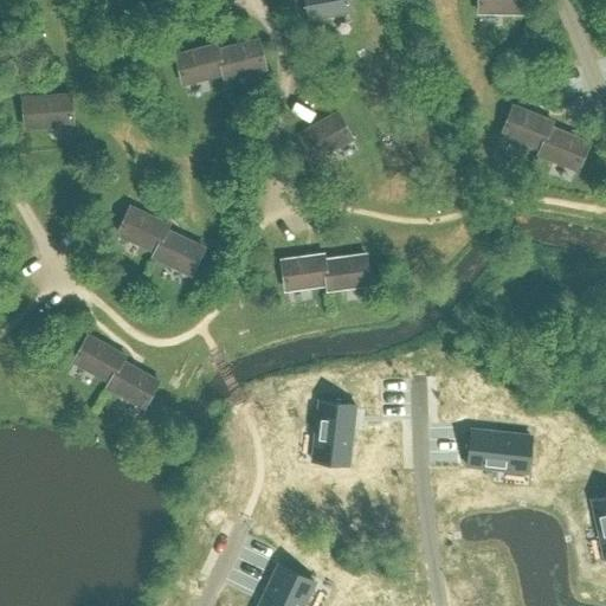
[(350,12),(348,0),(305,0),(309,18),(350,12)]
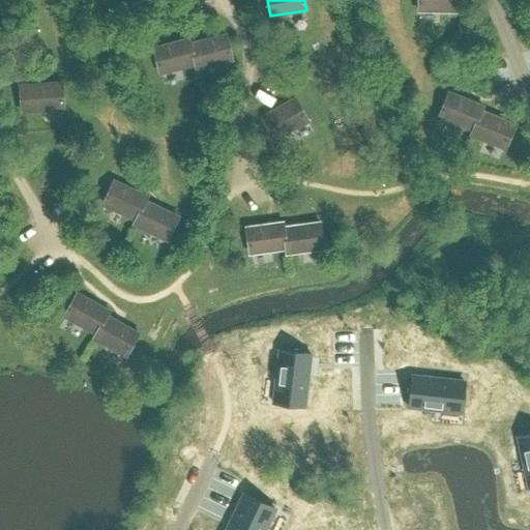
[(460,0),(418,0),(418,11),(460,11),(460,0)]
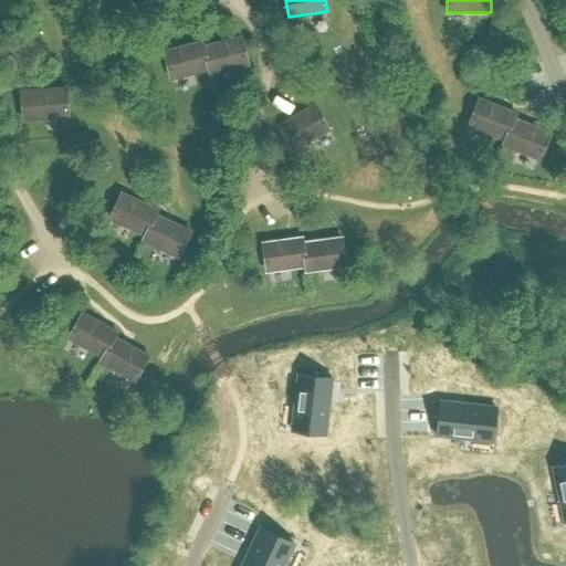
[(202,46),(209,69),(210,74),(248,64),(240,37),(202,46)]
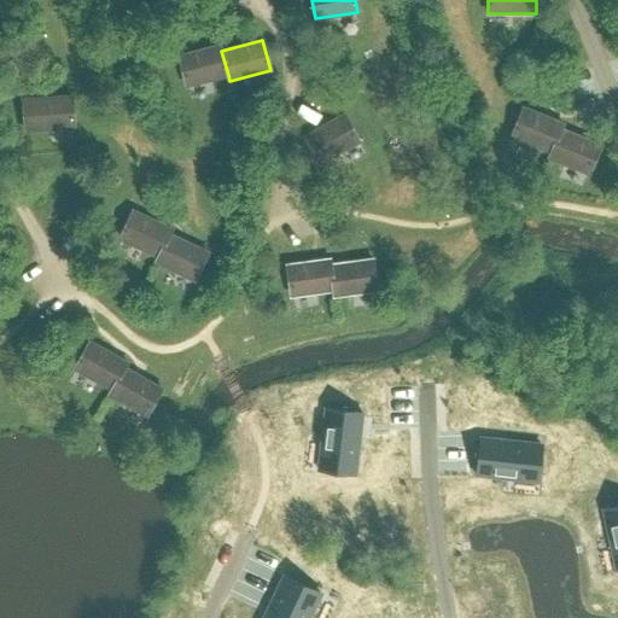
[(228,75),(221,51),(220,45),(179,56),(186,86),(228,75)]
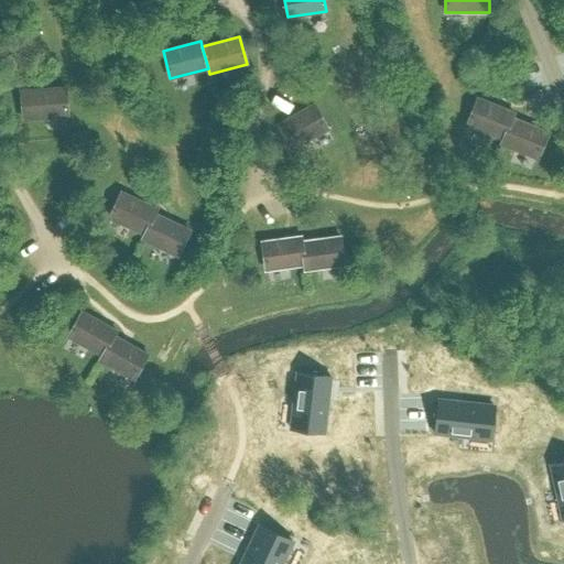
[(67,116),(65,88),(21,91),(23,119),(67,116)]
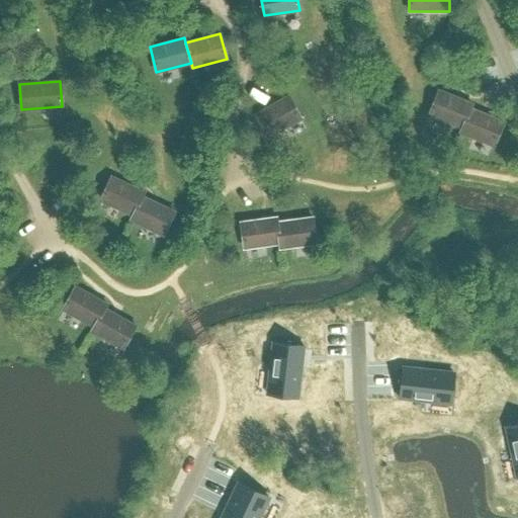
[(462,127),(469,108),(471,103),(438,90),(429,115),(462,127)]
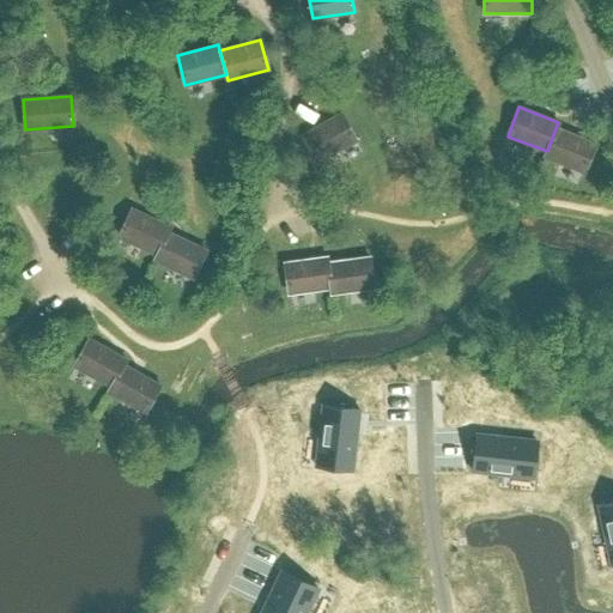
[(356,140),(340,114),(298,137),(314,164),(356,140)]
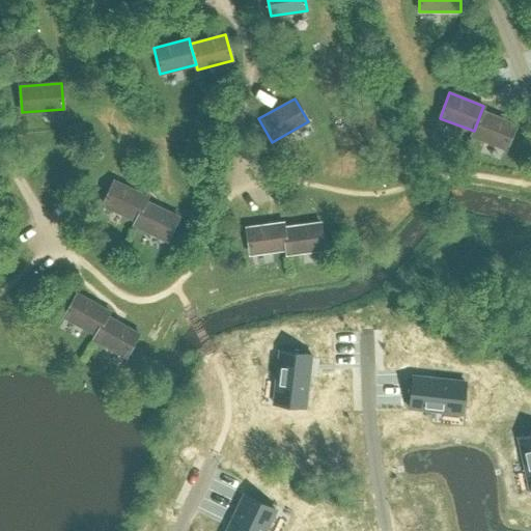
[(515,123),(481,111),(474,131),(472,136),(506,148),(515,123)]
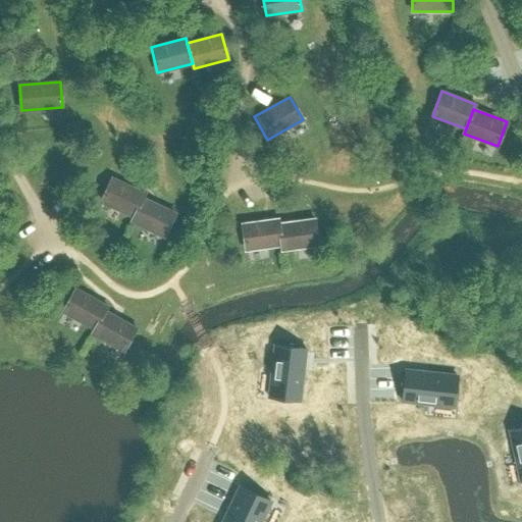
[(134,217),(142,198),(144,194),(111,178),(101,203),(134,217)]
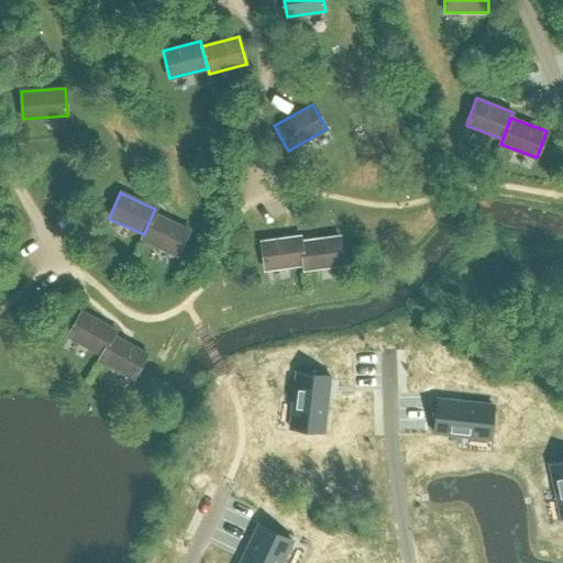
[(153,213),(144,234),(142,240),(177,255),(188,229),(153,213)]
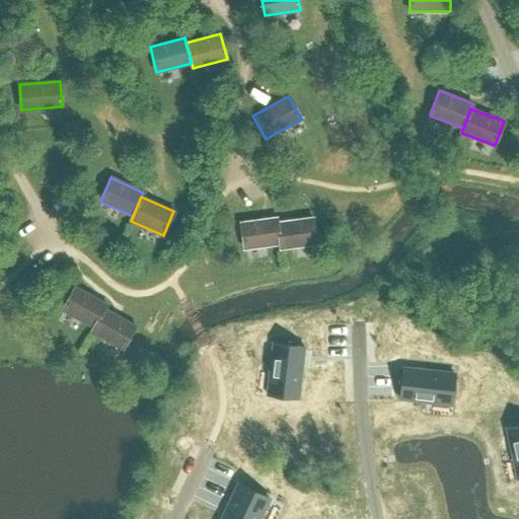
[(279,243),(277,222),(276,218),(240,222),(243,247),(279,243)]
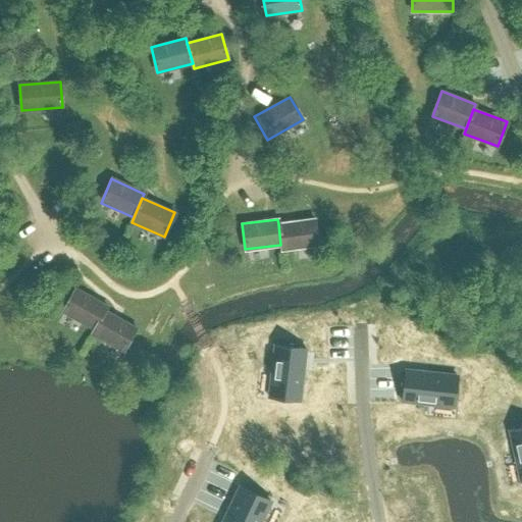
[(314,219),(278,223),(280,245),(281,250),(317,246),(314,219)]
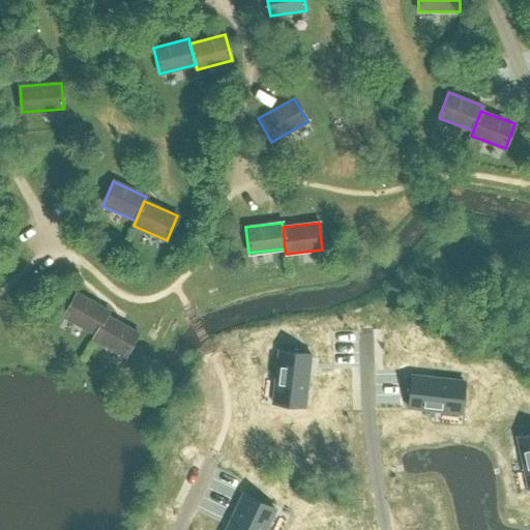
[(96,334),(107,315),(109,311),(78,293),(64,316),(96,334)]
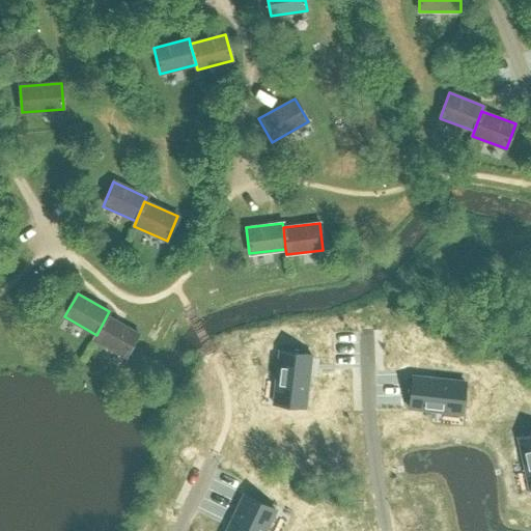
[(107,315),(96,335),(93,339),(126,357),(139,333),(107,315)]
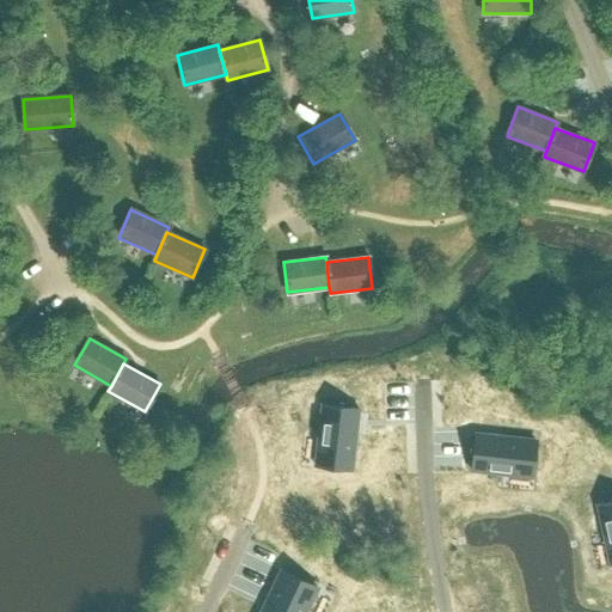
[(322,404),(314,466),(352,471),(359,409),(322,404)]
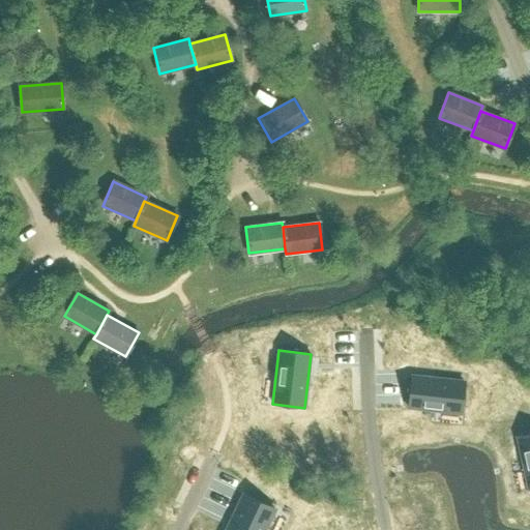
[(411,376),(408,407),(462,413),(465,382),(411,376)]
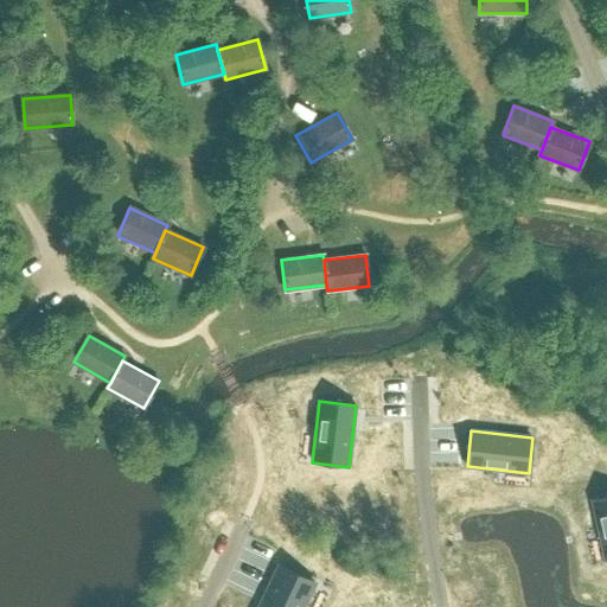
[(606,496),(592,500),(605,560),(606,560),(606,496)]
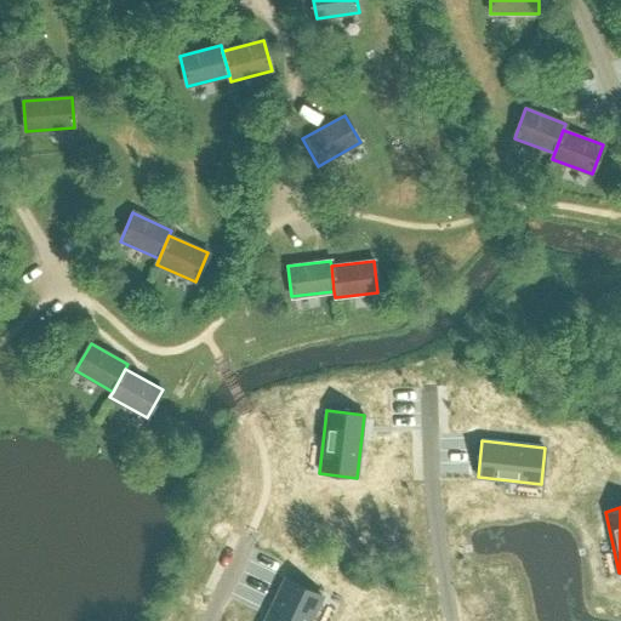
[(285,577),(265,620),(311,620),(323,596),(285,577)]
